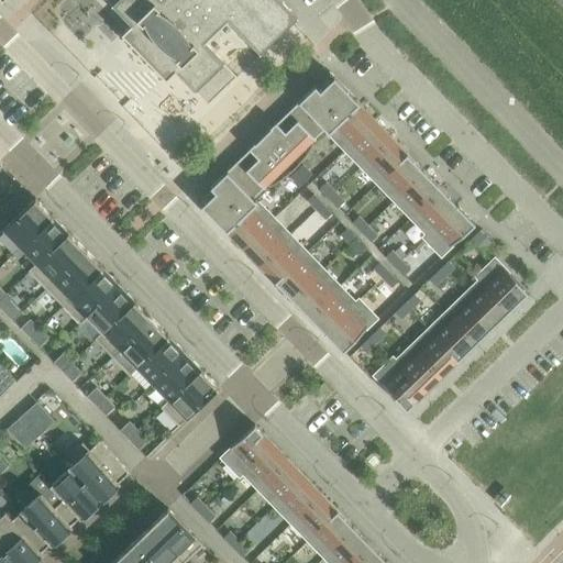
[(298,18),(280,0),(107,0),(131,25),(122,34),(123,36),(122,37),(124,40),(125,39),(131,44),(130,46),(132,48),(133,46),(140,53),(138,54),(140,56),(141,55),(147,61),(145,63),(147,64),(150,63),(155,68),(153,70),(155,73),(157,70),(166,80),(176,72),(208,105),(238,76),(205,43),(228,21),(261,54),(298,18)]
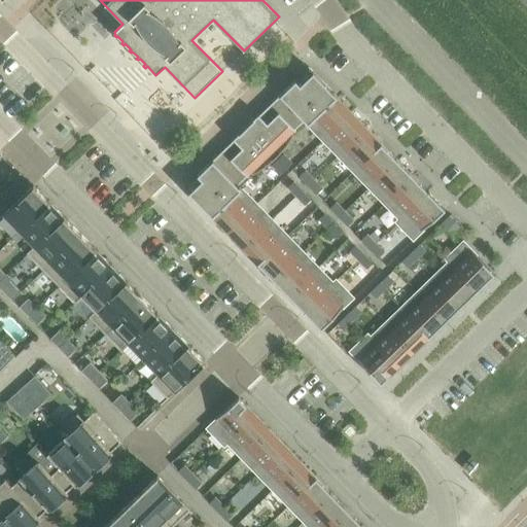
[(308,125),(337,97),(338,97),(313,72),(301,84),(295,80),(271,104),(295,129),(305,120),(306,121),(305,123),(308,125)]
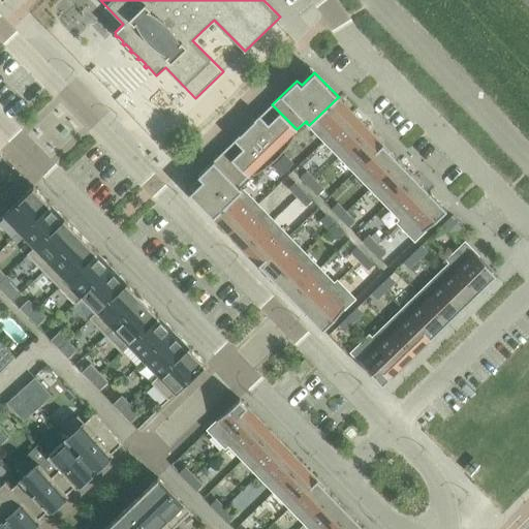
[(324,142),(353,113),(338,97),(309,125),(324,142)]
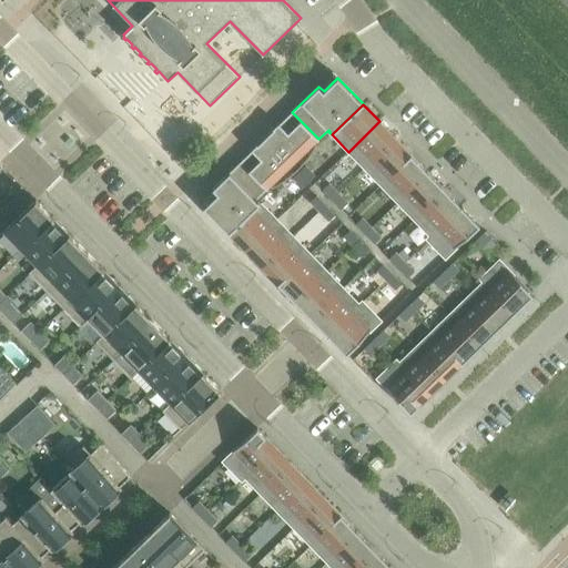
[(310,156),(316,145),(314,143),(318,139),(292,112),(280,124),(279,123),(273,129),(273,130),(257,144),(251,150),(252,151),(239,163),(266,190),(270,186),(272,189),(277,185),(283,182),(288,179),(293,174),(297,170),(301,168),(305,162),(310,156)]
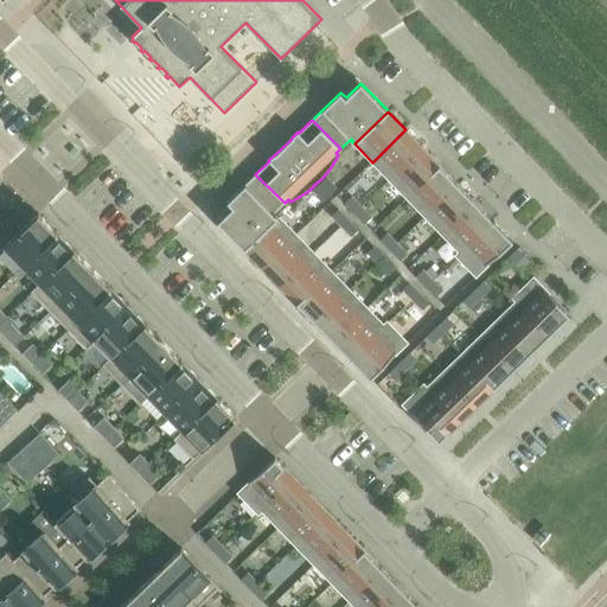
[(389,179),(422,147),(406,129),(372,163),(389,179)]
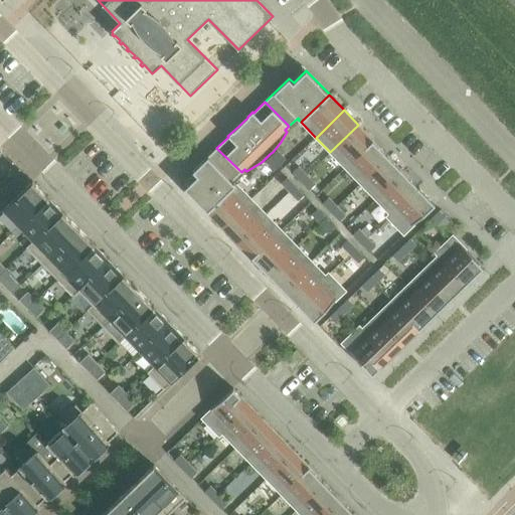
[(345,168),(373,141),(358,125),(330,152),(345,168)]
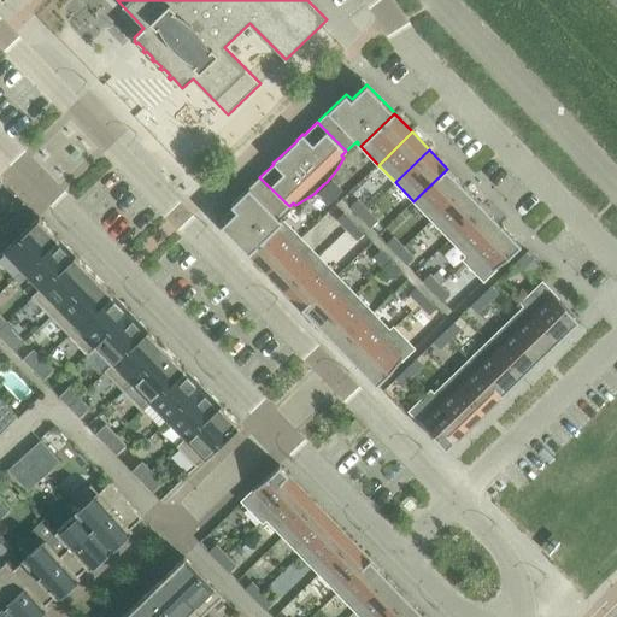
[(432,219),(465,187),(447,169),(413,201),(432,219)]
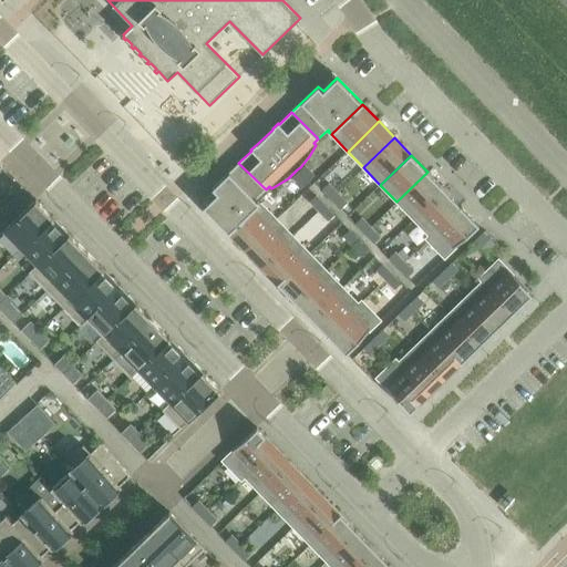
[(256,199),(266,189),(238,163),(212,188),(217,193),(203,207),(229,234),(260,203),(258,200),(257,200),(256,199)]
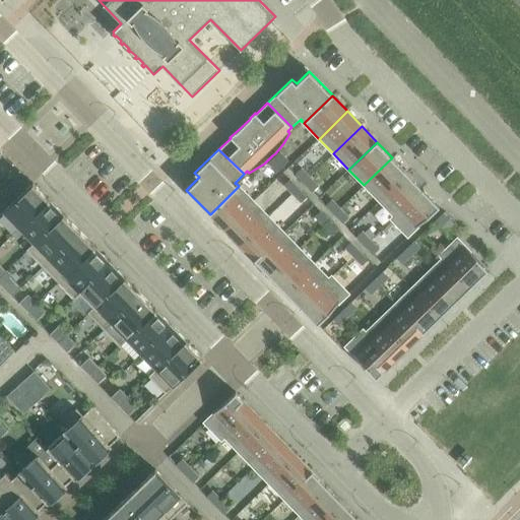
[(288,161),(280,152),(274,157),(282,167),(288,161)]
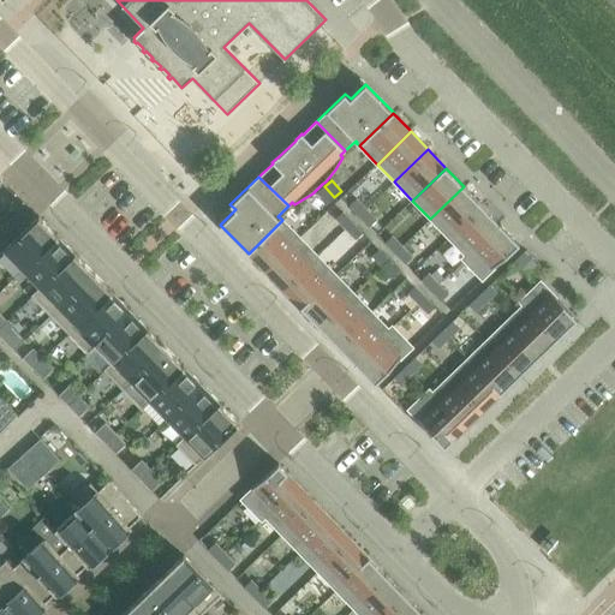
[(334,197),(324,186),(317,193),(328,203),(334,197)]
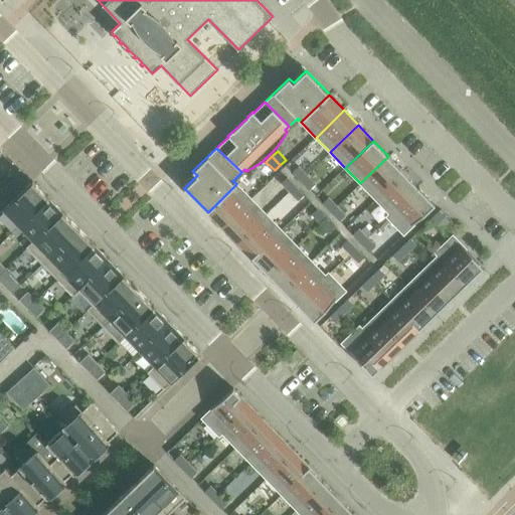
[(375,199),(403,172),(388,156),(360,183),(375,199)]
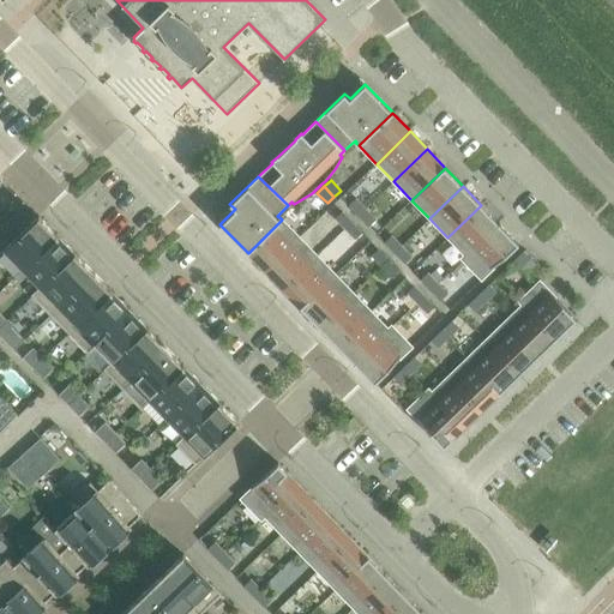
[(366,209),(356,198),(349,205),(359,216),(366,209)]
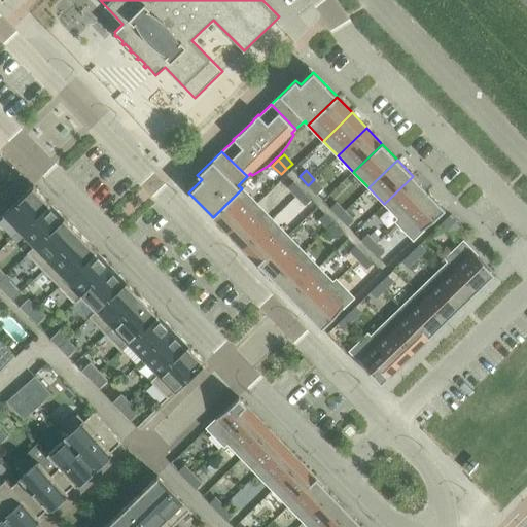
[(396,222),(428,191),(413,176),(384,204),(398,218),(395,221),(396,222)]
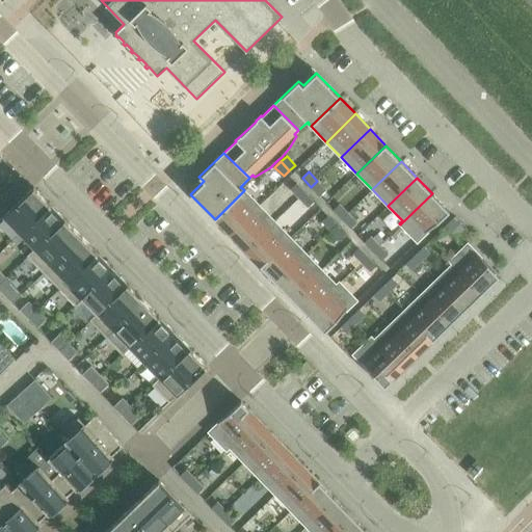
[(325,189),(317,181),(311,187),(319,195),(325,189)]
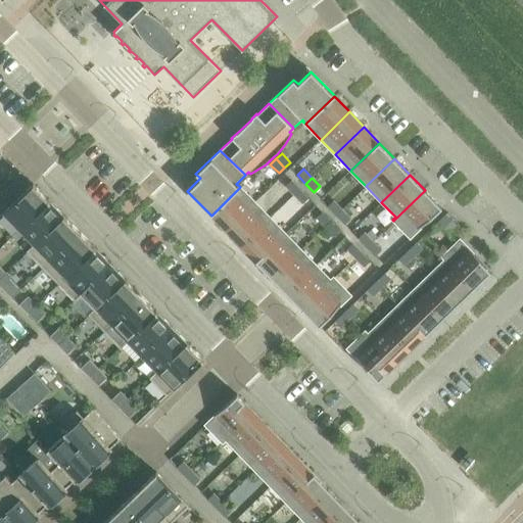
[(299,189),(291,181),(285,186),(294,195),(299,189)]
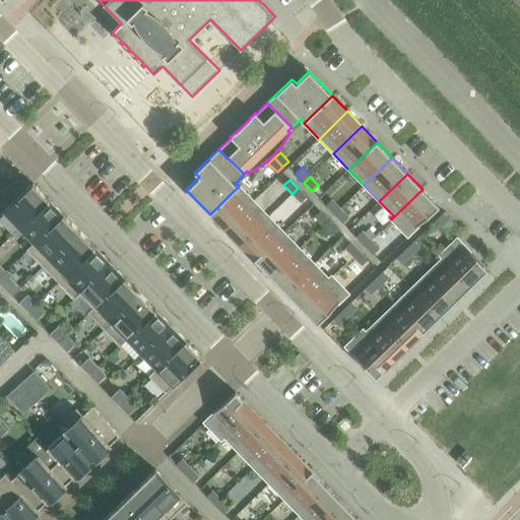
[(3,211),(19,229),(50,199),(34,183),(3,211)]
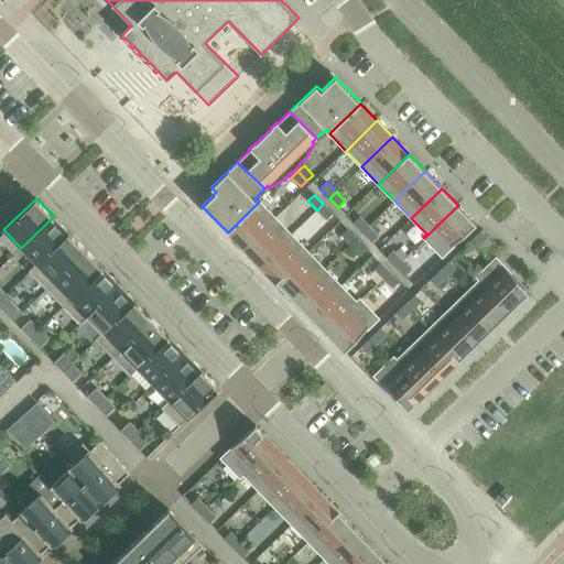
[(245,249),(275,218),(259,202),(228,232),(245,249)]
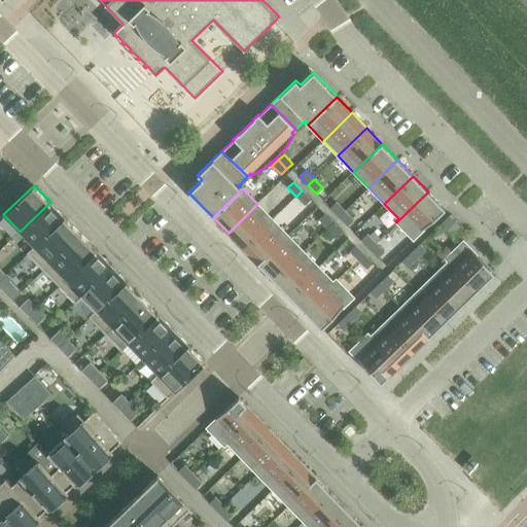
[(311,200),(302,190),(296,197),(305,205),(311,200)]
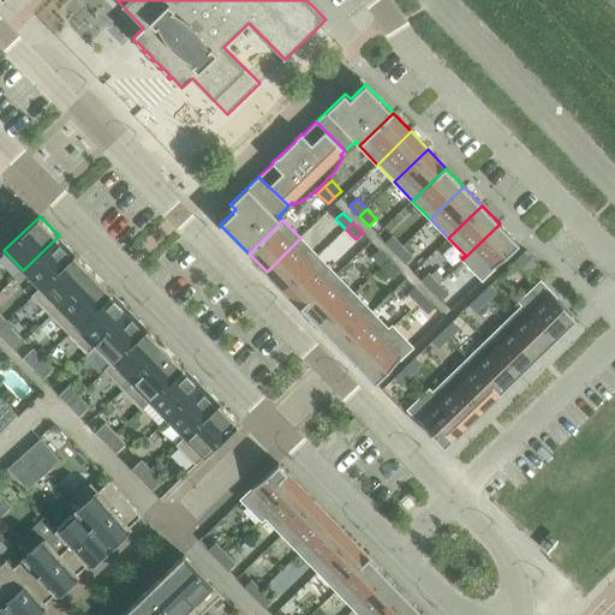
[(482,280),(519,244),(500,224),(463,260),(482,280)]
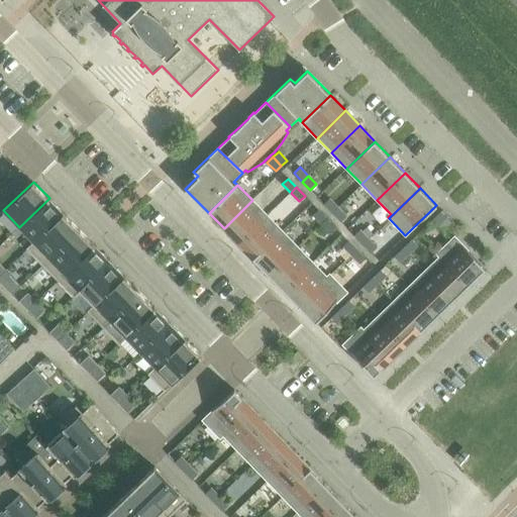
[(26,248),(27,249),(65,214),(49,198),(19,227),(33,241),(26,248)]
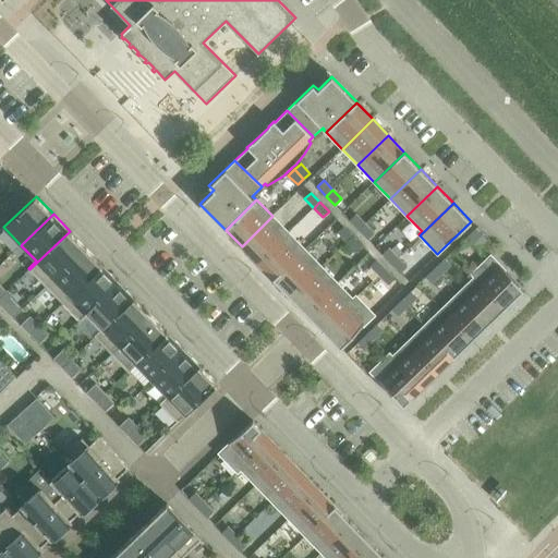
[(365,223),(356,215),(350,220),(359,230),(365,223)]
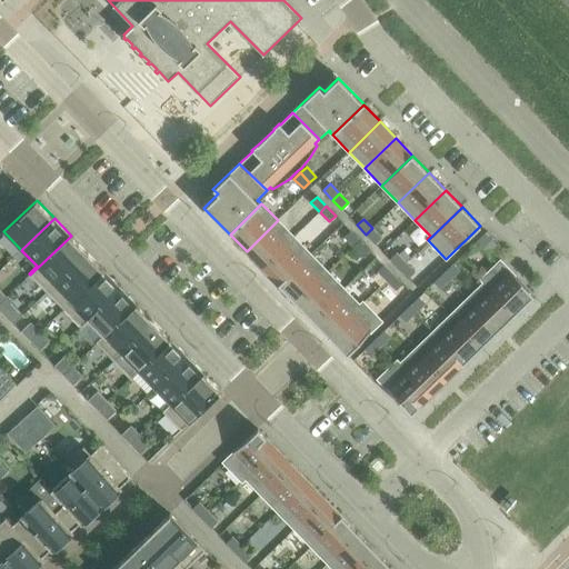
[(262,268),(293,237),(278,220),(247,251),(262,268)]
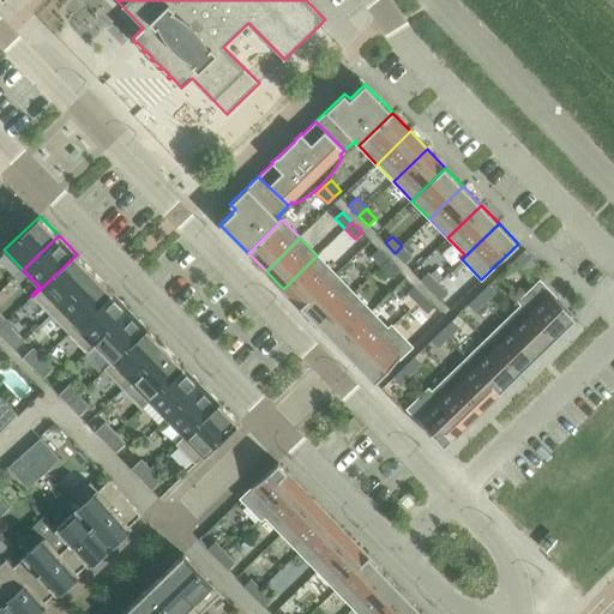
[(411,257),(402,246),(395,253),(404,263),(411,257)]
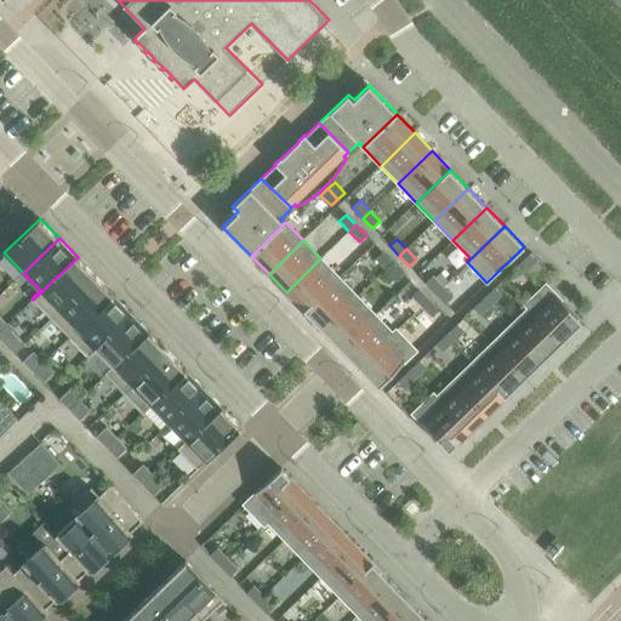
[(392,262),(382,252),(375,258),(386,269),(392,262)]
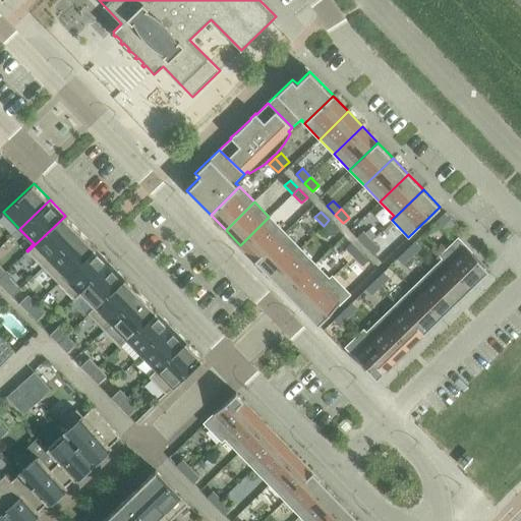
[(442,228),(450,219),(445,213),(436,222),(442,228)]
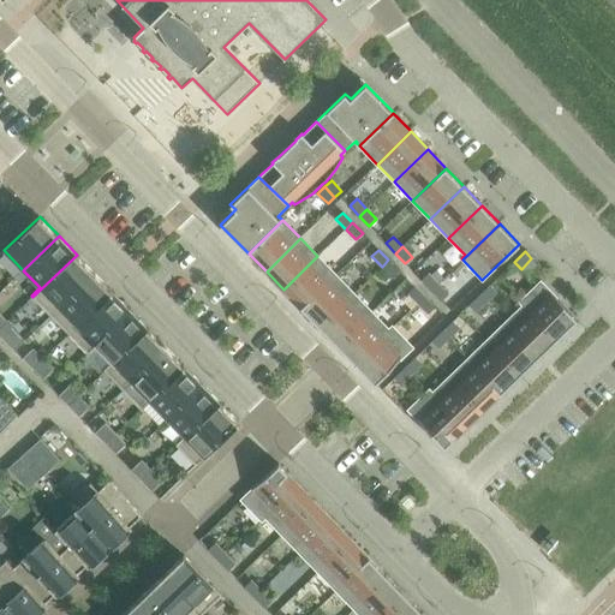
[(94,273),(77,255),(33,297),(51,315),(94,273)]
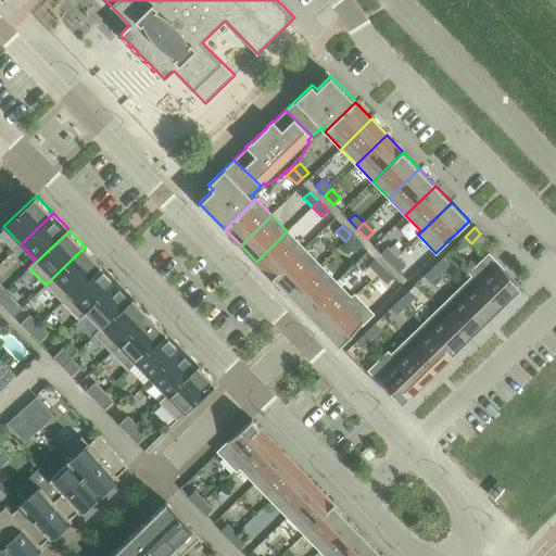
[(273,278),(303,249),(287,231),(256,262),(273,278)]
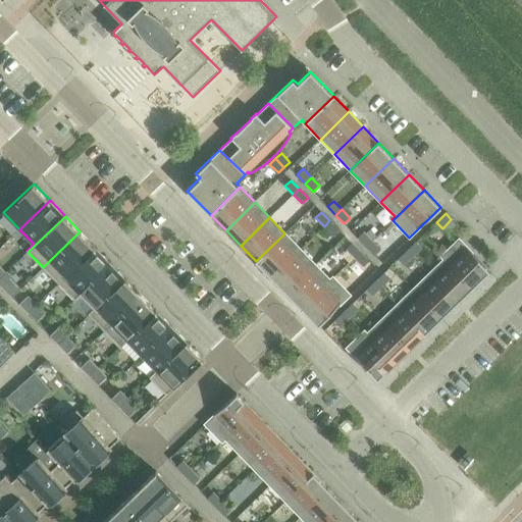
[(338,229),(329,220),(324,226),(332,235),(338,229)]
